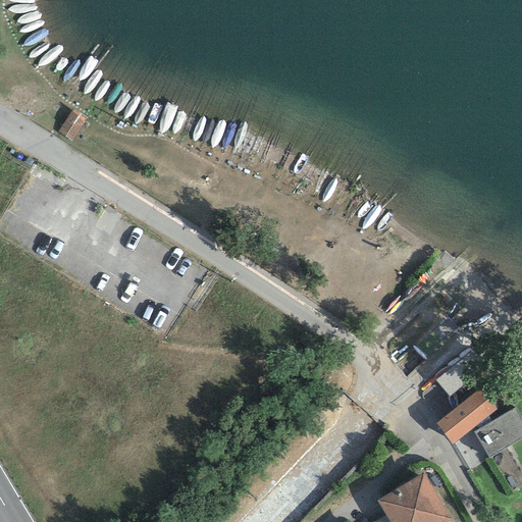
[(85,119),(71,110),(58,132),(70,141),(85,119)]
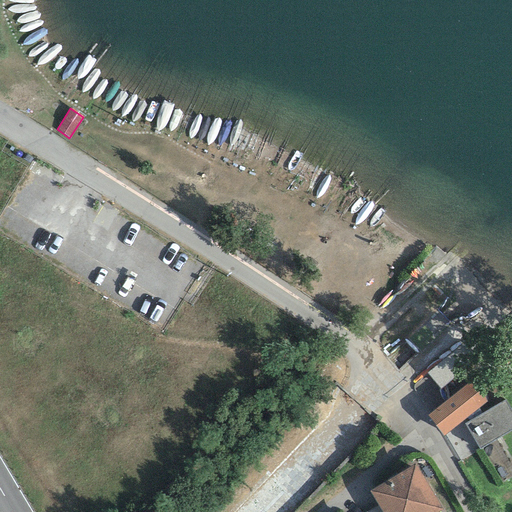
[(477,357),(463,341),(427,372),(440,388),(477,357)]
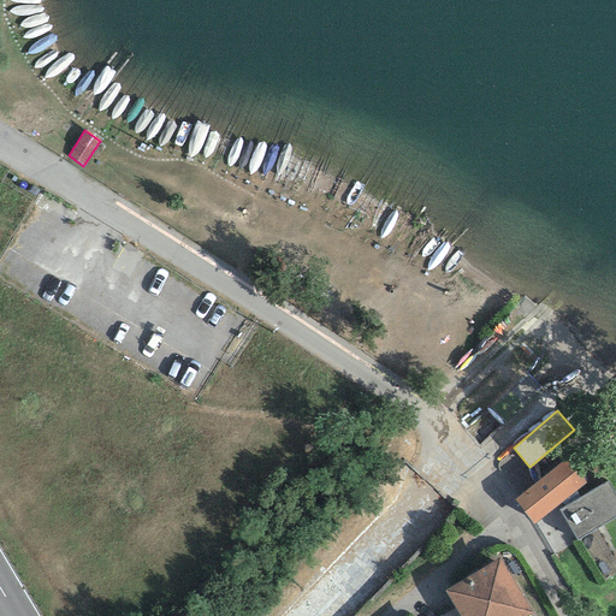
[(566,460),(514,499),(533,523),(585,484),(566,460)]
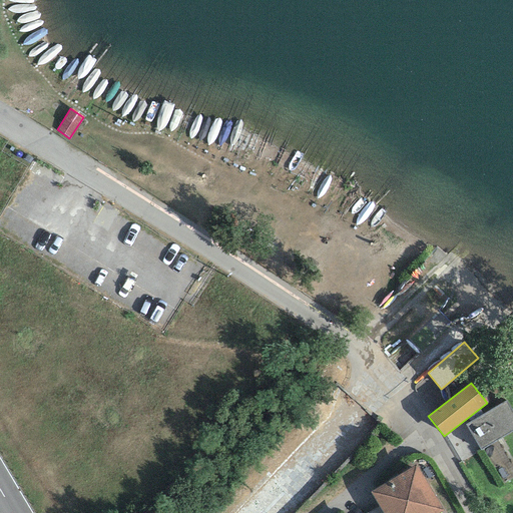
[(512,413),(505,401),(465,425),(480,449),(512,429),(512,413)]
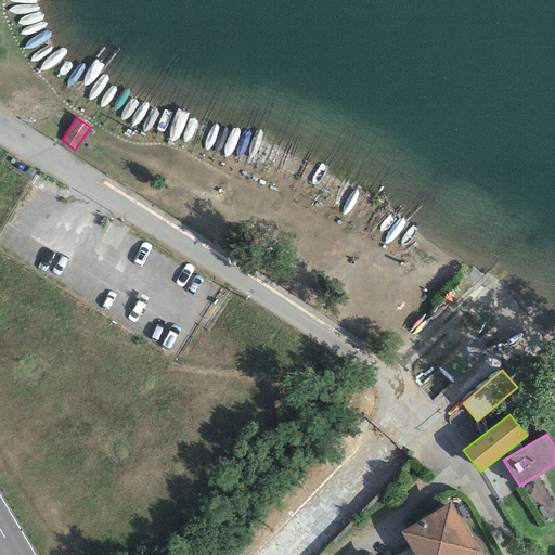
[(450,503),(401,532),(410,547),(414,554),(474,554),(479,553),(450,503)]
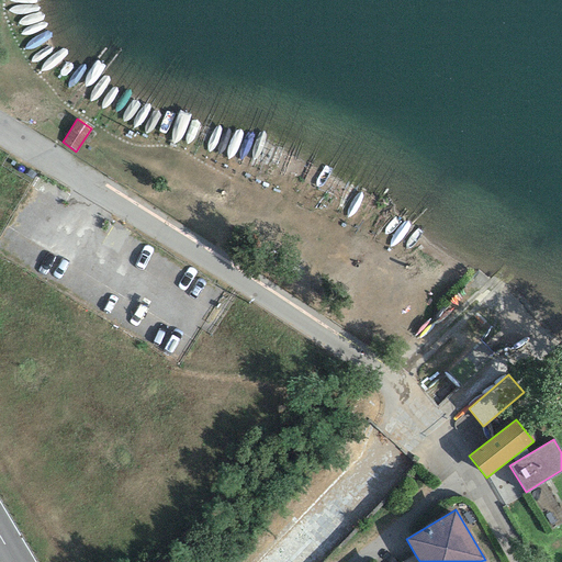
All buildings are outlined.
